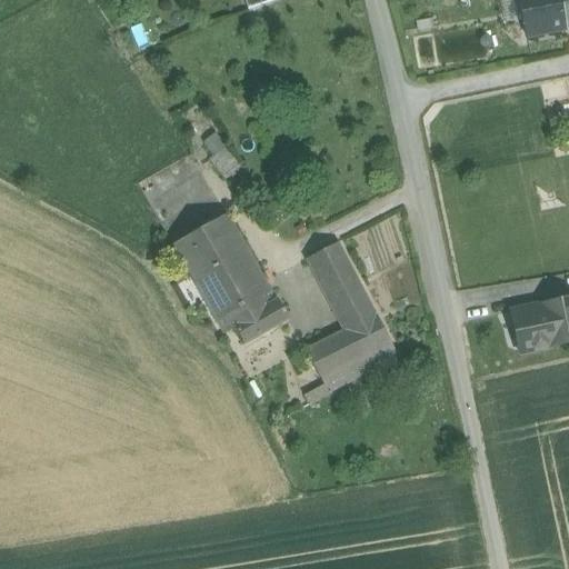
[(559,0),(518,0),(526,39),(566,30),(559,0)]
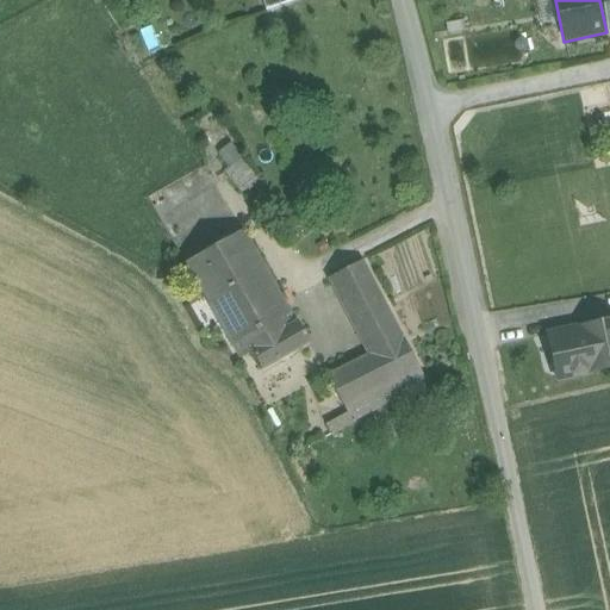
[(609,0),(599,0),(607,32),(609,31),(609,0)]
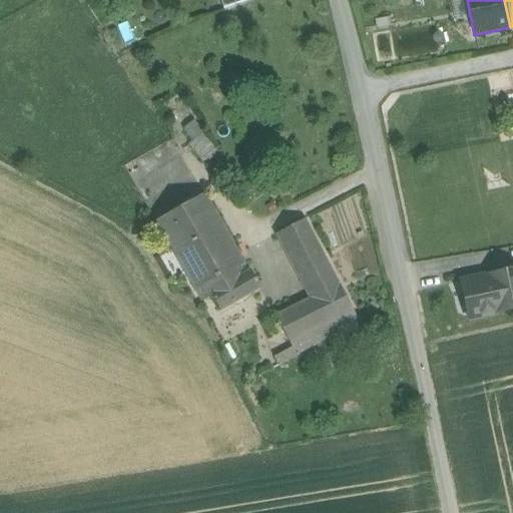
[(195,146),(207,140),(198,122),(186,128),(195,146)]
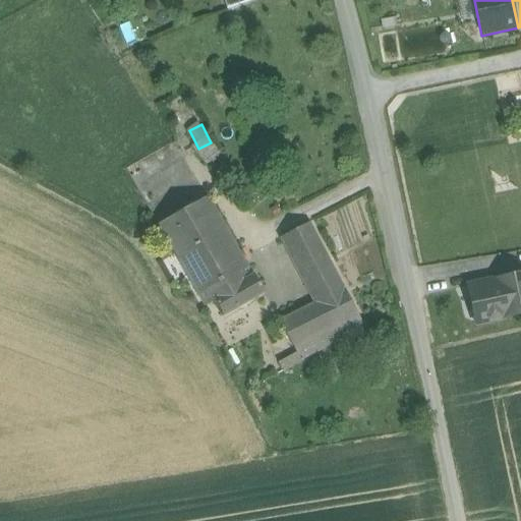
[(254,274),(213,200),(160,230),(203,306),(214,301),(212,298),(245,279),(245,280),(254,274)]
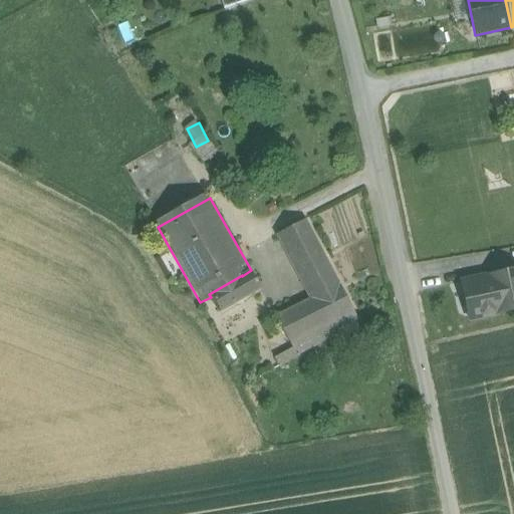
[(293,262),(319,247),(304,220),(278,233),(293,262)]
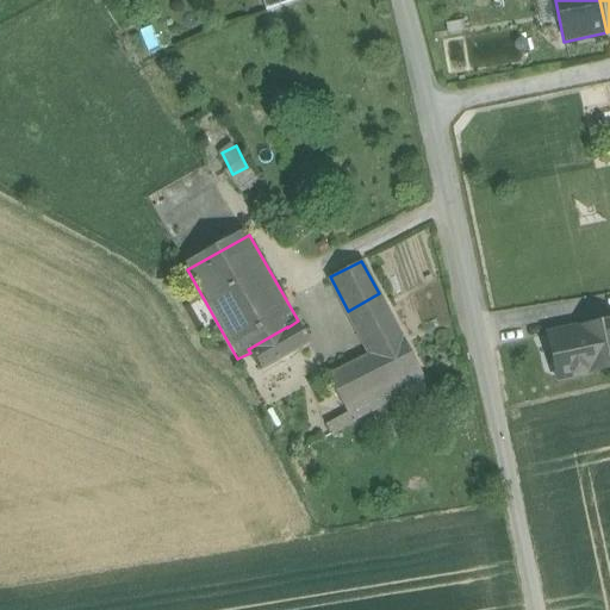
[(371,355),(403,340),(379,293),(348,311),(371,355)]
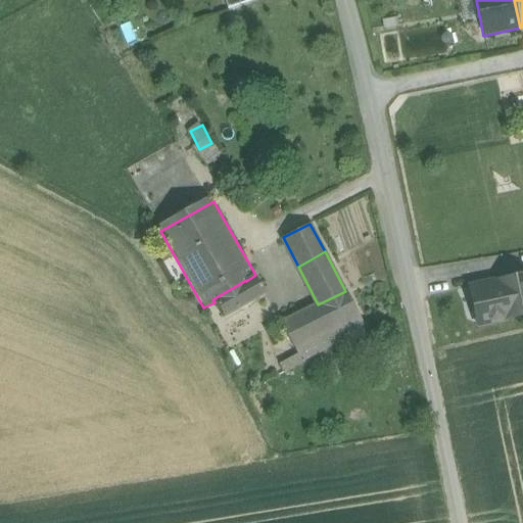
[(212,299),(215,302),(224,319),(268,294),(257,275),(255,275),(246,281),(212,299)]
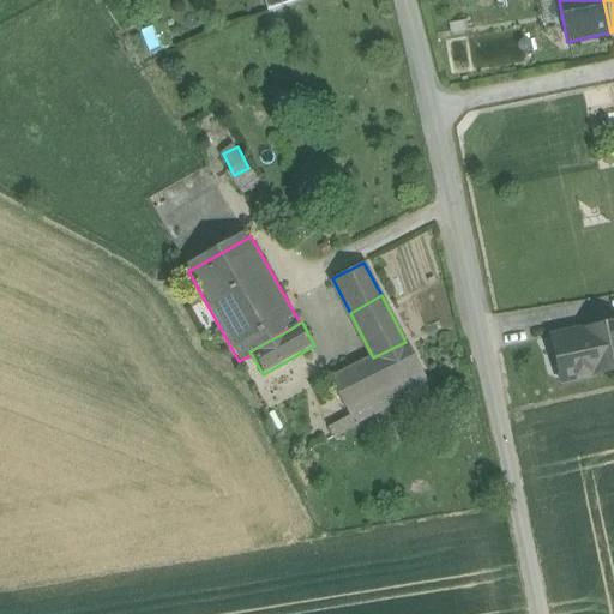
[(613,325),(584,332),(583,331),(557,337),(566,383),(594,377),(593,375),(613,371),(613,325)]
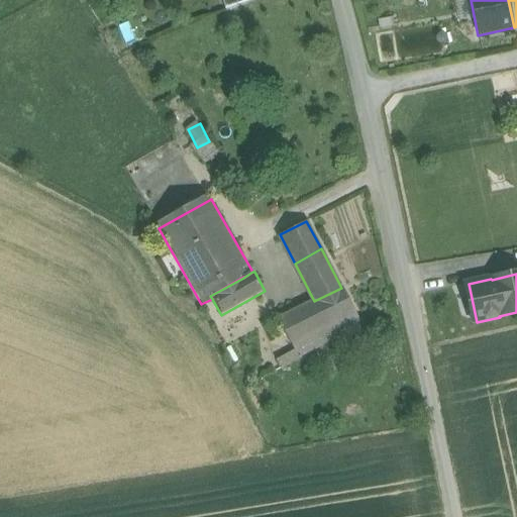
[(314,301),(277,319),(292,346),(355,314),(341,288),(314,301)]
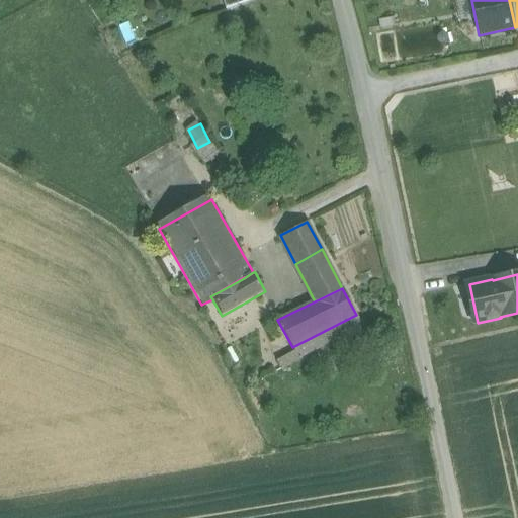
[(362,326),(356,315),(292,347),(294,351),(299,359),(362,326)]
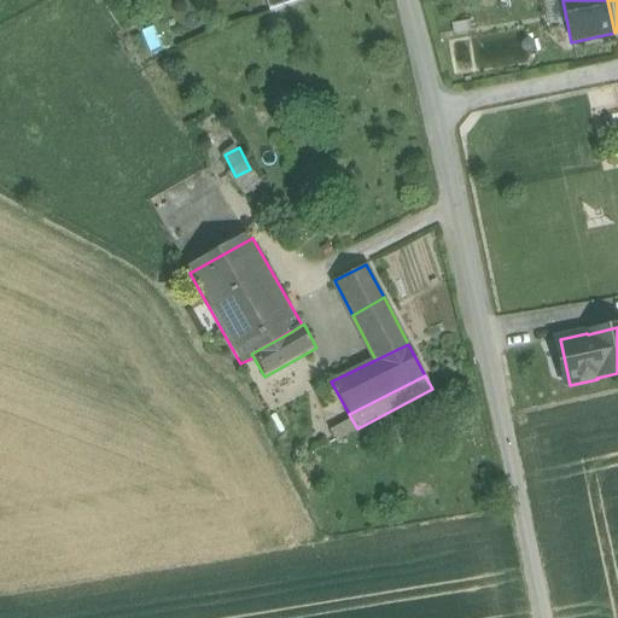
[(336,441),(357,429),(351,419),(330,430),(336,441)]
